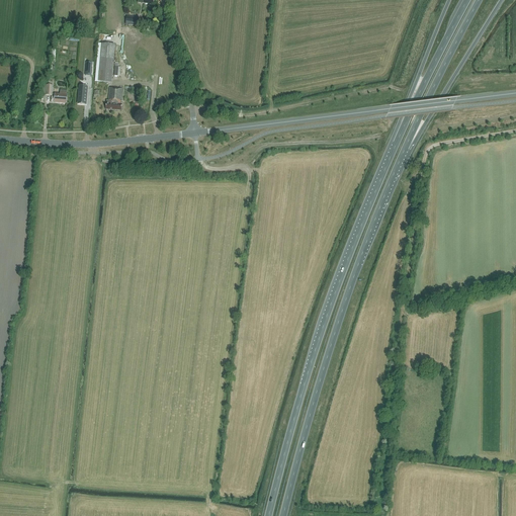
[(125,15),(124,23),(138,25),(139,16),(125,15)]
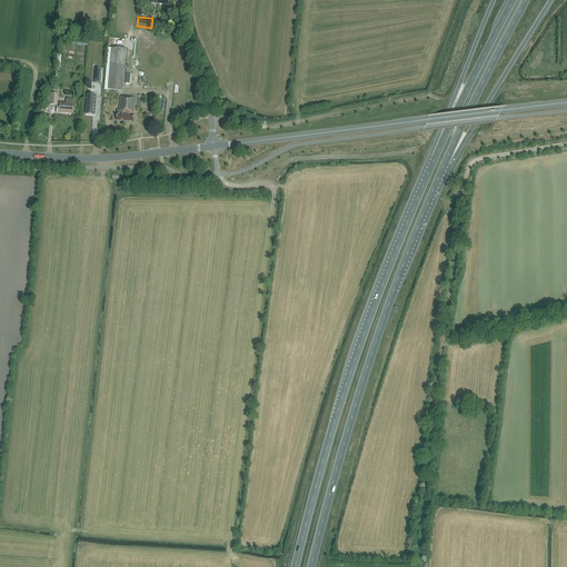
[(126,48),(108,47),(103,88),(121,90),(126,48)]
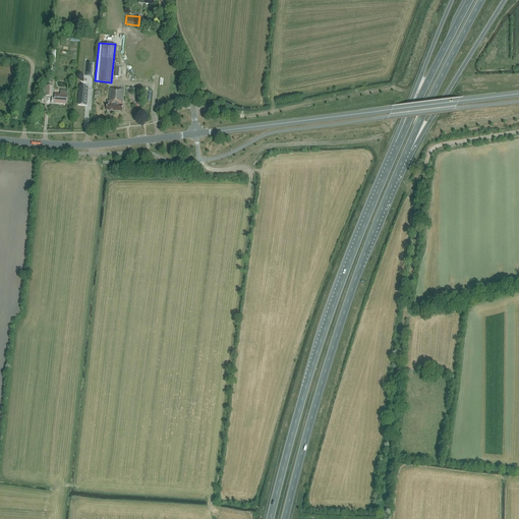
[(51,83),(39,83),(39,94),(51,95),(51,83)]
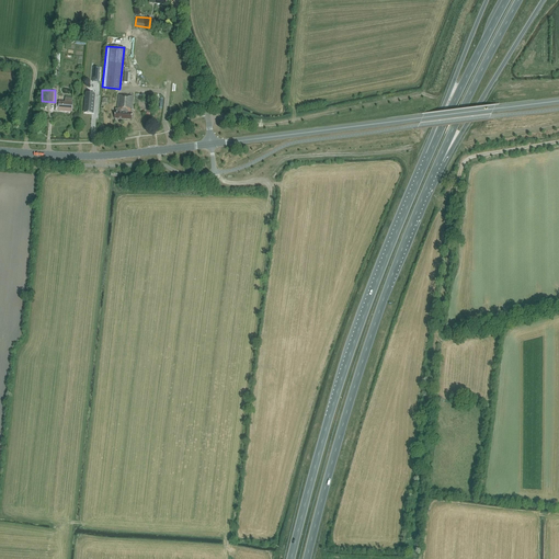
[(83,106),(82,111),(86,111),(91,111),(92,93),(87,92),(84,92),(83,106)]
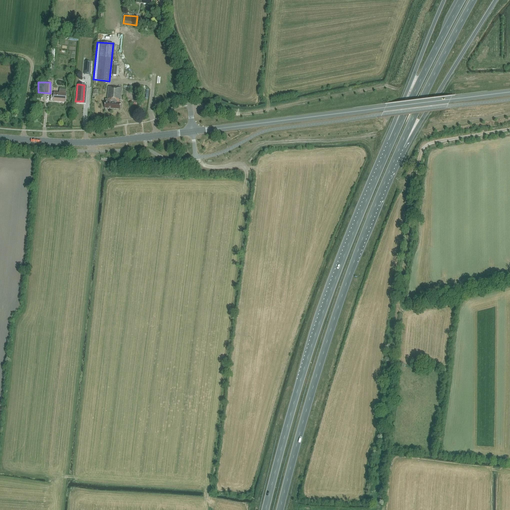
[(104,98),(104,107),(119,108),(119,102),(119,99),(120,99),(121,87),(108,86),(107,98),(104,98)]
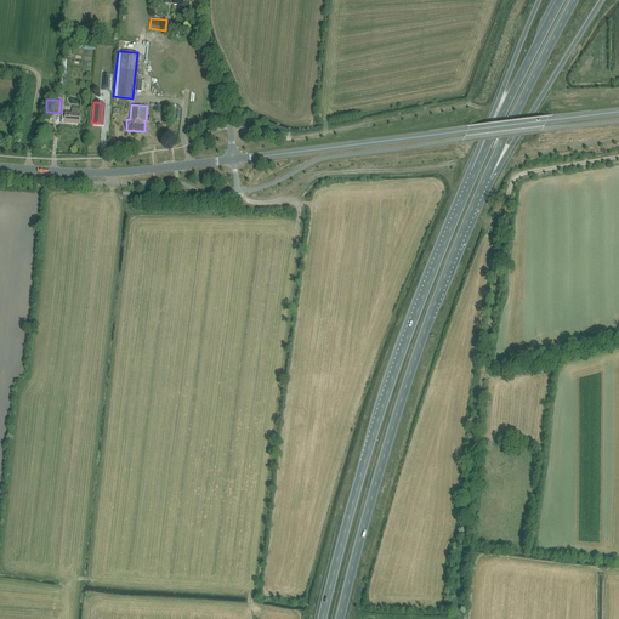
[(60,114),(60,119),(63,119),(63,120),(78,121),(78,112),(78,108),(72,107),(71,112),(63,111),(63,114),(60,114)]
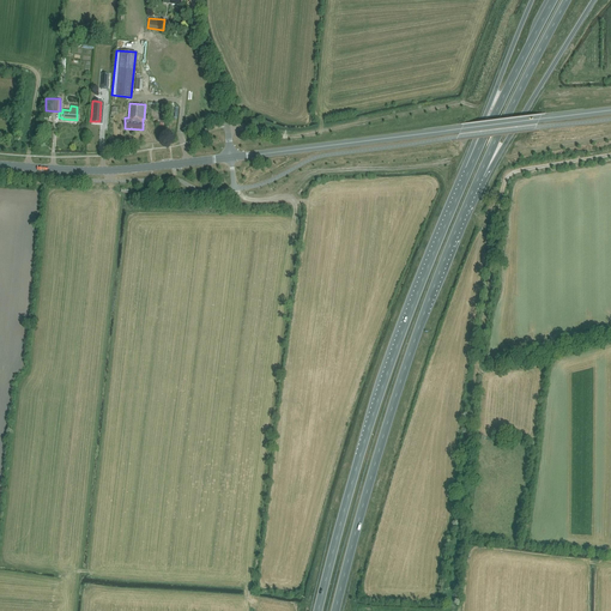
[(97,146),(98,122),(90,121),(89,134),(85,134),(85,145),(97,146)]
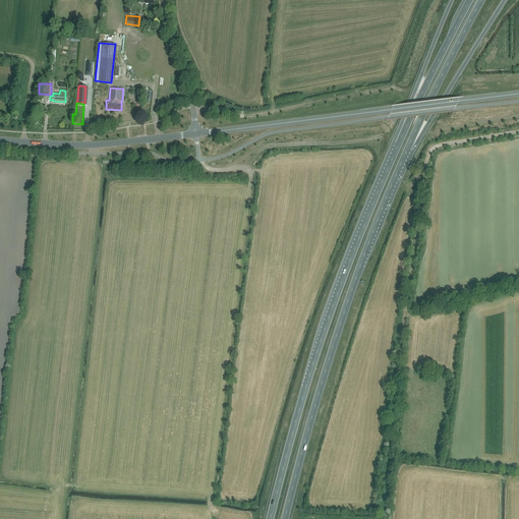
All buildings are outlined.
